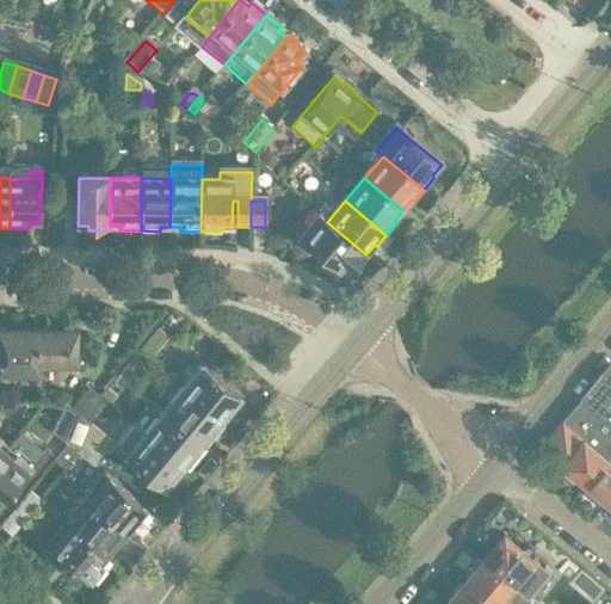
[(365,254),(327,222),(320,216),(301,239),(346,277),(365,254)]
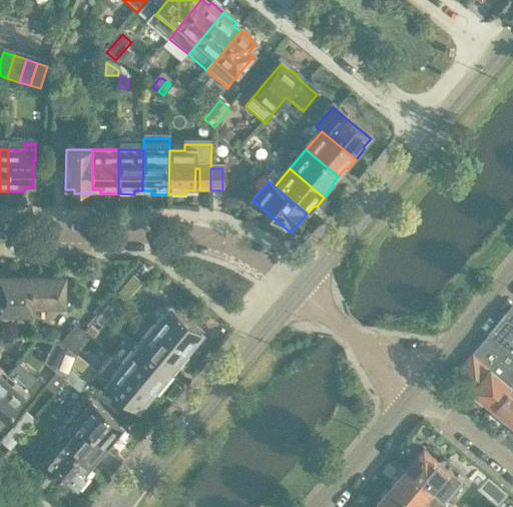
[(133,279),(117,298),(126,305),(142,287),(133,279)]
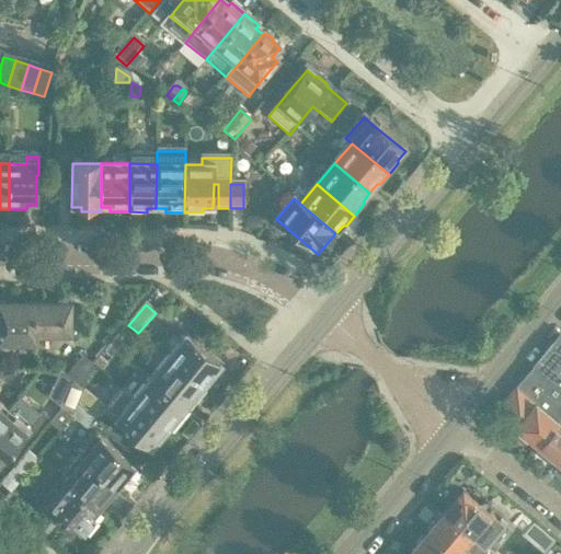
[(0,345),(35,345),(35,336),(34,306),(0,306),(0,345)]
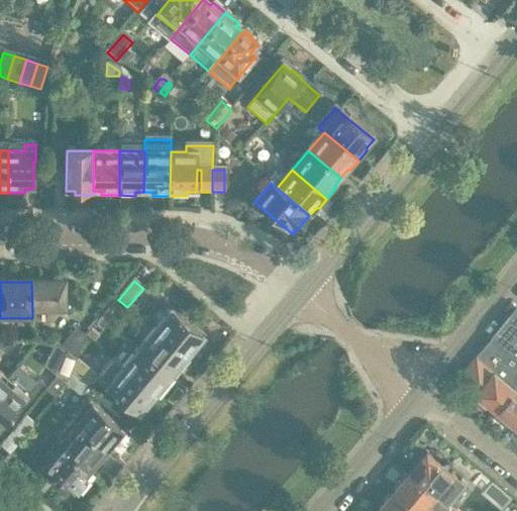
[(65,283),(31,282),(32,310),(65,311),(65,283)]
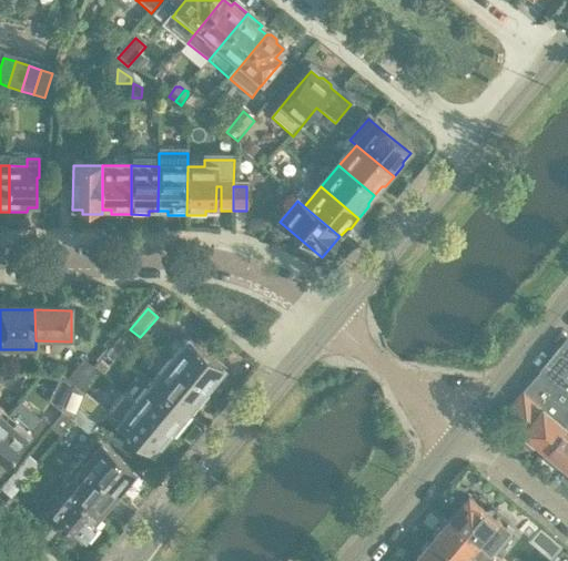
[(188,342),(170,363),(205,393),(206,391),(210,391),(216,384),(216,380),(223,371),(188,342)]
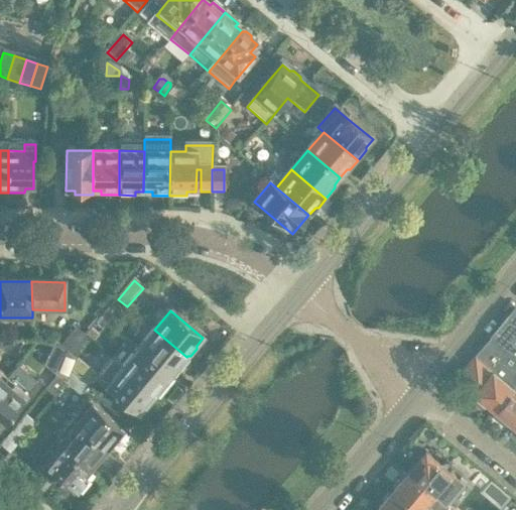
[(105,313),(102,317),(109,324),(113,320),(105,313)]
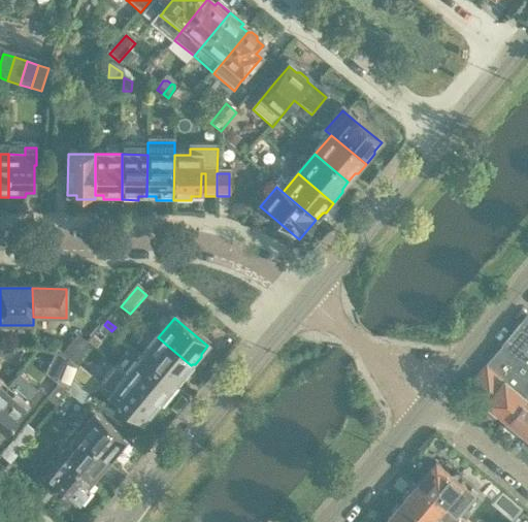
[(111,331),(104,325),(100,330),(107,336),(111,331)]
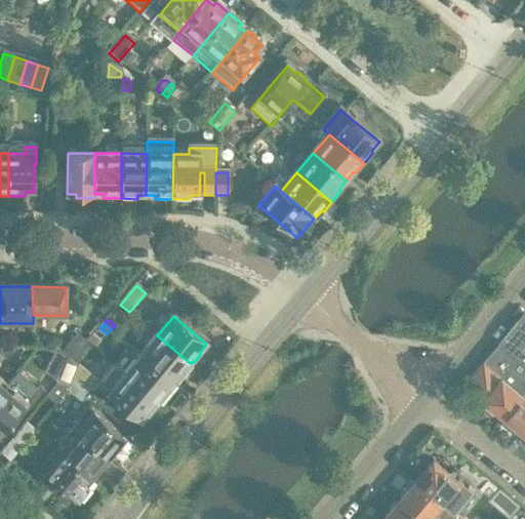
[(524,334),(518,328),(501,348),(524,367),(524,334)]
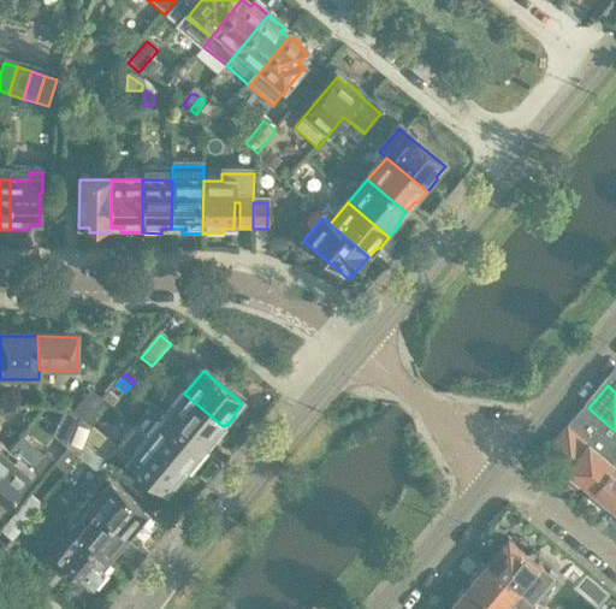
[(223,426),(184,394),(165,415),(205,449),(212,439),(215,439),(223,431),(223,427),(223,426)]
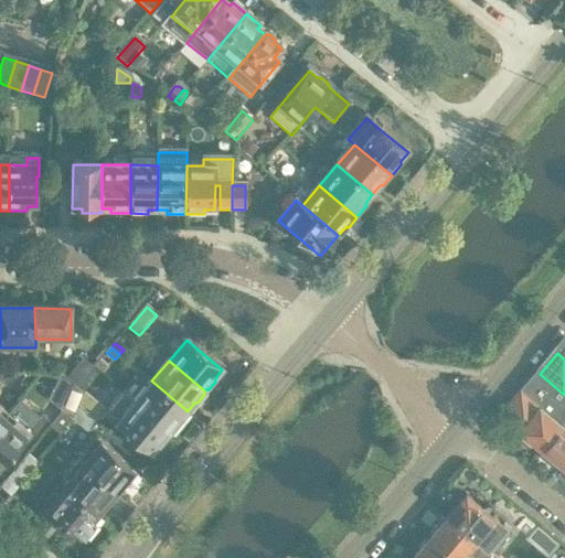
[(82,362),(66,381),(73,386),(84,395),(94,368),(82,362)]
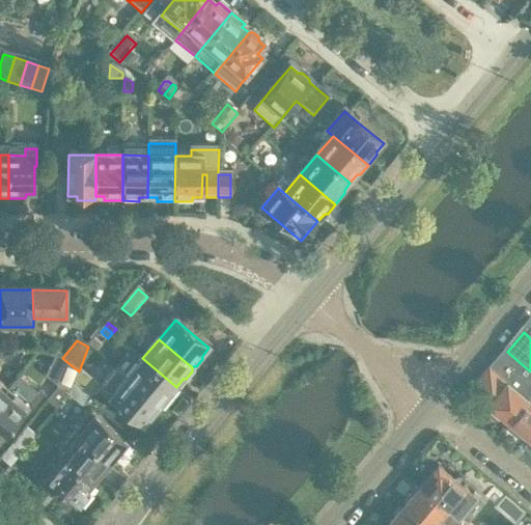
[(530,398),(530,371),(507,352),(472,394),(487,408),(506,386),(518,395),(521,391),(530,399),(530,398)]
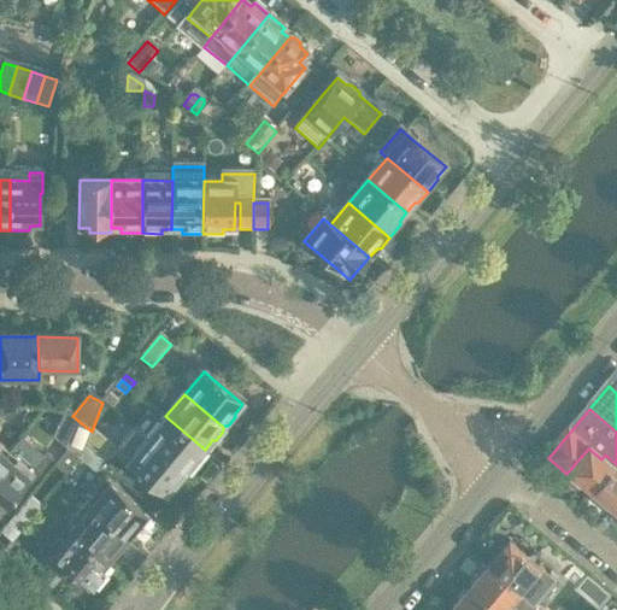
[(53,439),(66,450),(80,422),(72,416),(68,411),(53,439)]
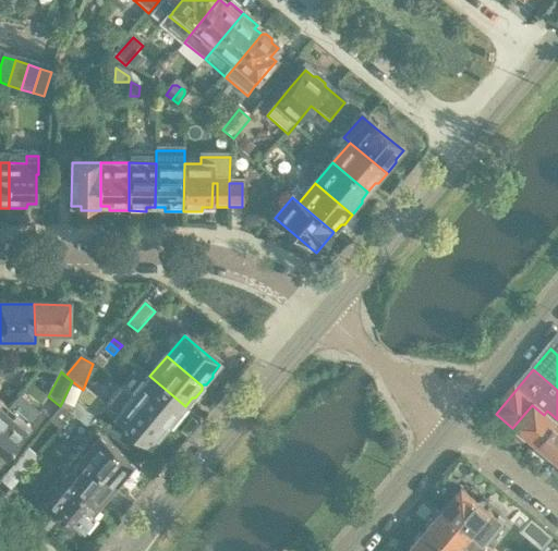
[(185,406),(149,376),(132,398),(167,427),(168,426),(172,426),(179,418),(178,414),(185,406)]
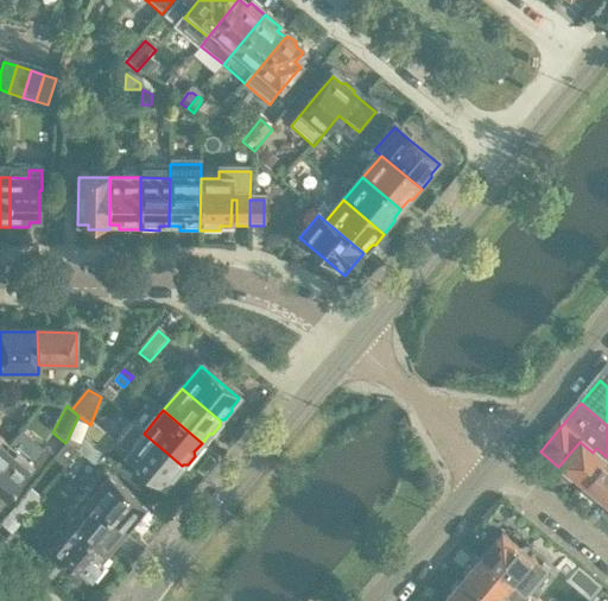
[(90,425),(78,416),(65,443),(78,455),(84,440),(90,425)]
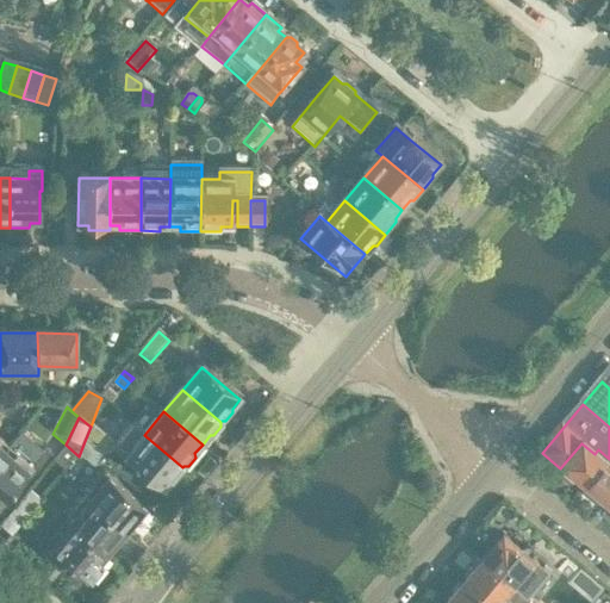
[(114,447),(91,427),(85,441),(105,459),(114,447)]
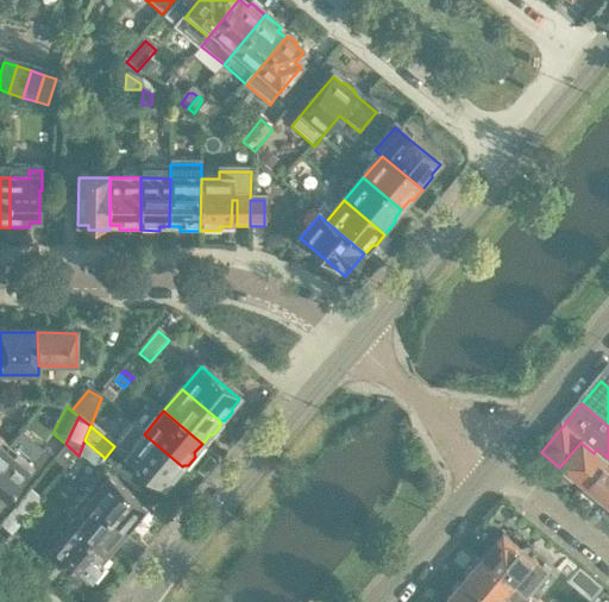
[(182,466),(144,434),(125,457),(163,489),(171,480),(175,480),(182,471),(182,468),(182,466)]
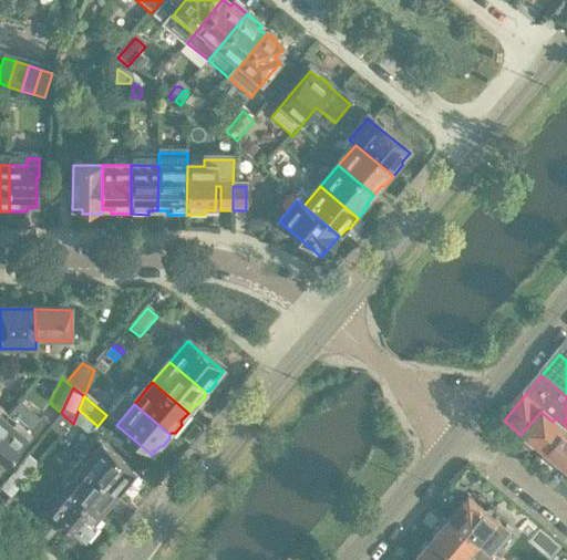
[(98,426),(79,410),(73,424),(89,436),(98,426)]
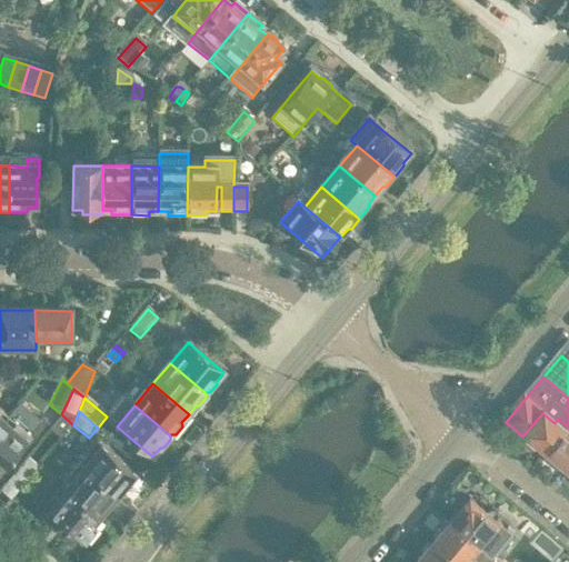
[(542,413),(522,437),(546,455),(565,432),(568,428),(558,419),(555,423),(542,413)]
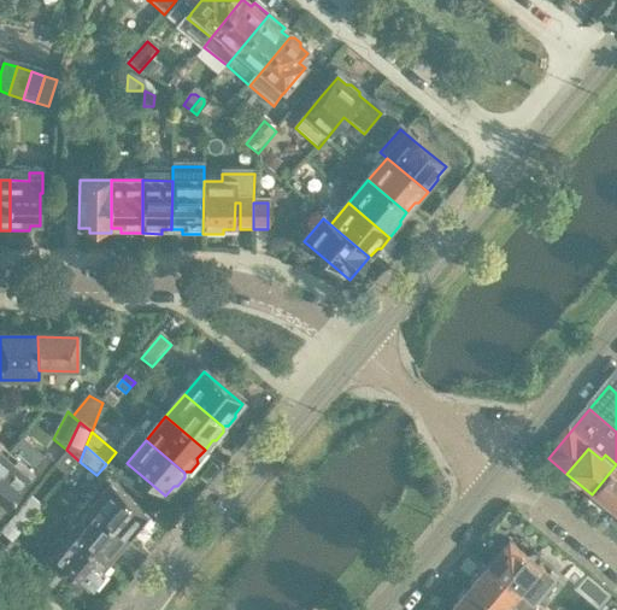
[(66,450),(52,468),(65,479),(80,462),(66,450)]
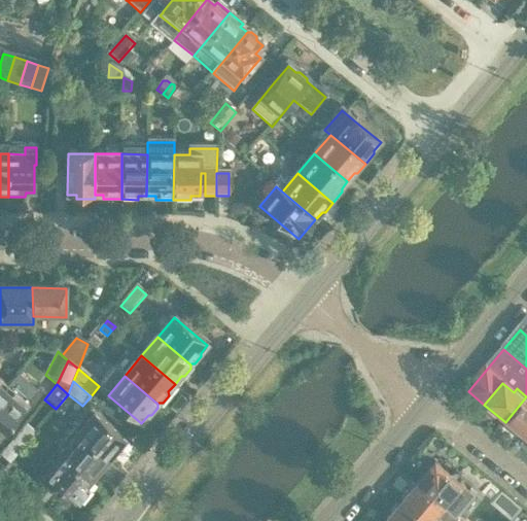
[(6,387),(0,393),(0,438),(28,405),(6,387)]
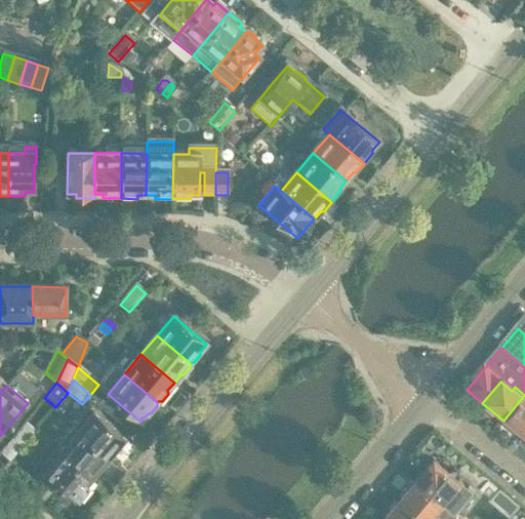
[(523,438),(524,436),(524,401),(521,399),(503,421),(523,438)]
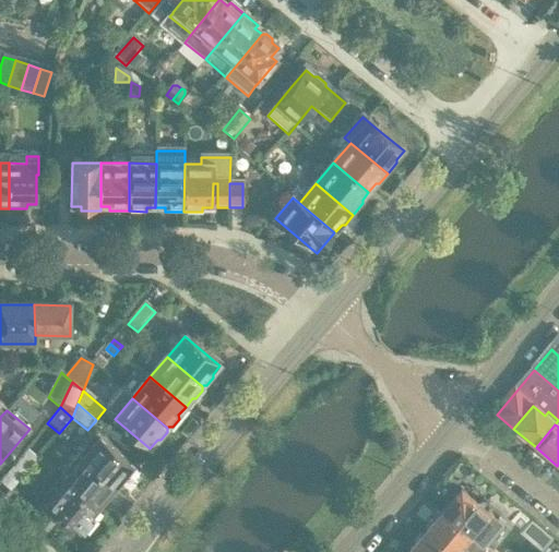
[(96,435),(79,456),(116,488),(120,481),(125,483),(137,468),(96,435)]
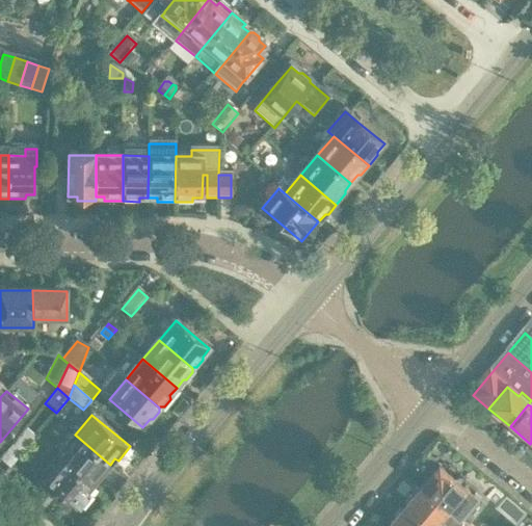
[(110,465),(75,435),(57,456),(91,485),(98,479),(101,481),(113,467),(110,465)]
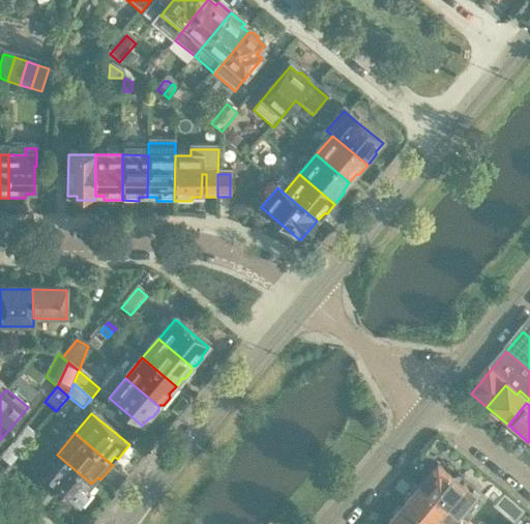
[(50,450),(33,470),(42,477),(40,481),(60,498),(63,495),(75,504),(77,502),(80,504),(90,493),(86,490),(91,484),(57,455),(56,456),(50,450)]
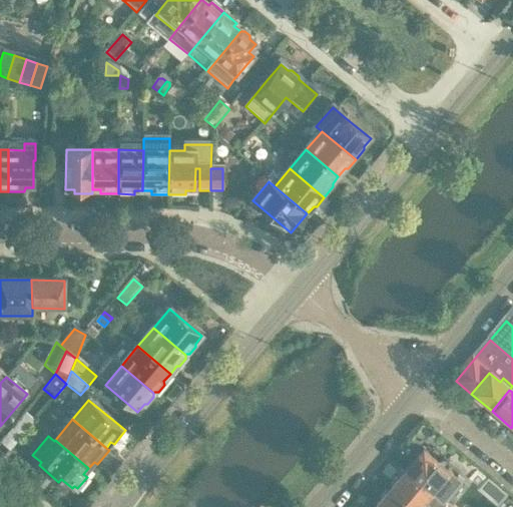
[(9,453),(2,461),(9,466),(16,459),(9,453)]
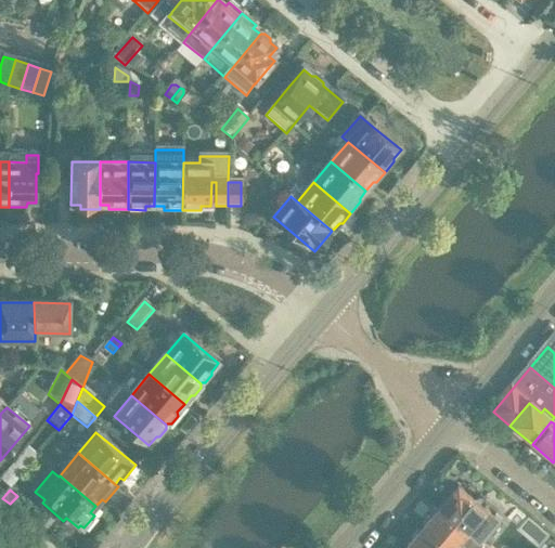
[(447,501),(439,511),(467,534),(485,512),(483,511),(485,511),(483,510),(485,504),(479,499),(473,501),(467,496),(467,497),(457,490),(454,492),(452,493),(447,498),(447,501)]
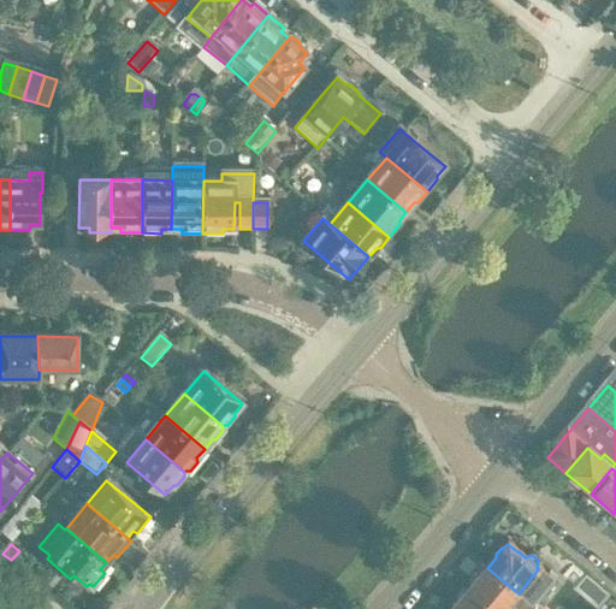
[(471,589),(468,591),(489,608),(505,608),(510,603),(516,608),(533,608),(534,607),(523,598),(519,593),(487,568),(479,578),(475,579),(469,585),(471,589)]
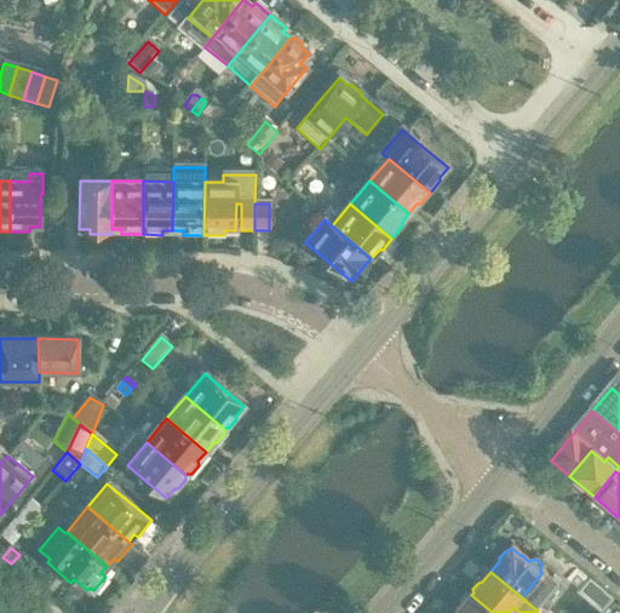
[(460,608),(457,612),(492,612),(471,595),(469,599),(465,599),(459,605),(460,608)]
